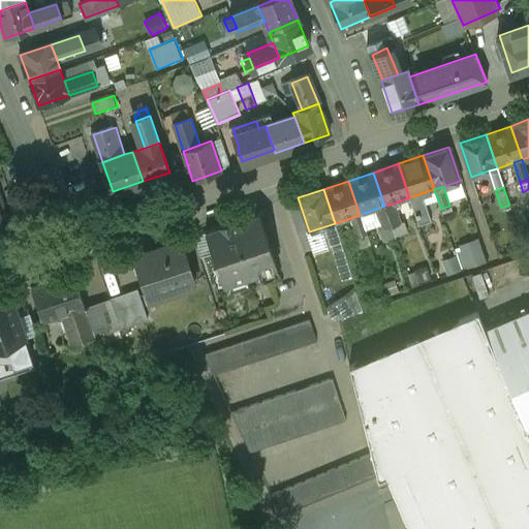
[(422,193),(409,197),(418,225),(431,221),(422,193)]
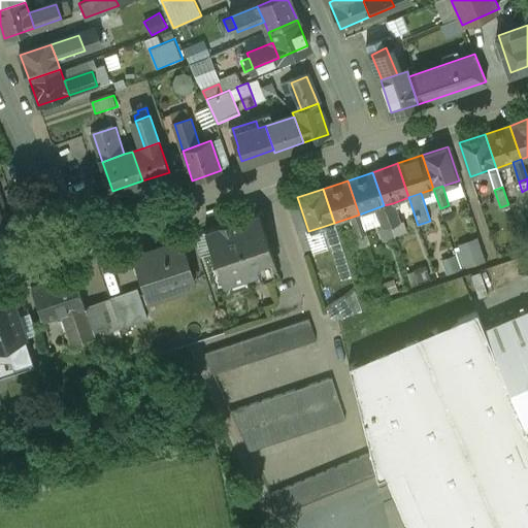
[(399,222),(393,203),(384,205),(390,225),(399,222)]
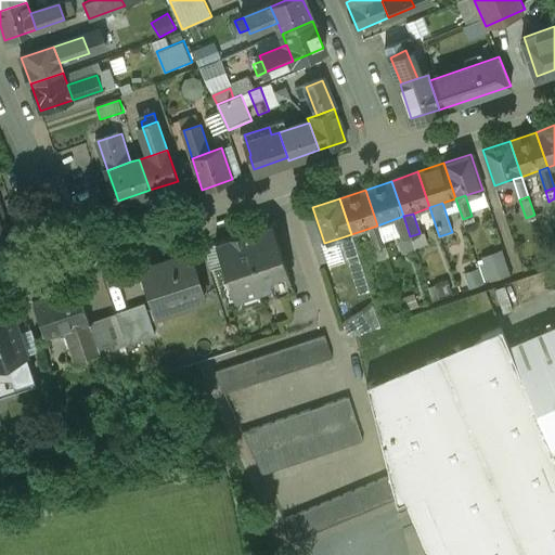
[(403,216),(395,219),(401,240),(410,236),(403,216)]
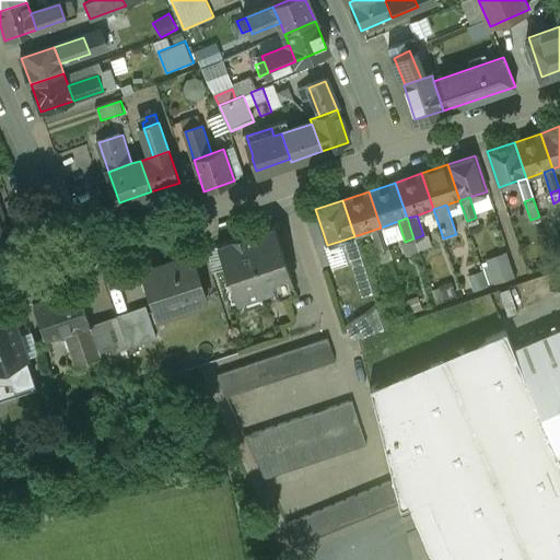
[(273,224),(245,234),(232,237),(233,238),(218,244),(237,302),(293,282),(273,224)]
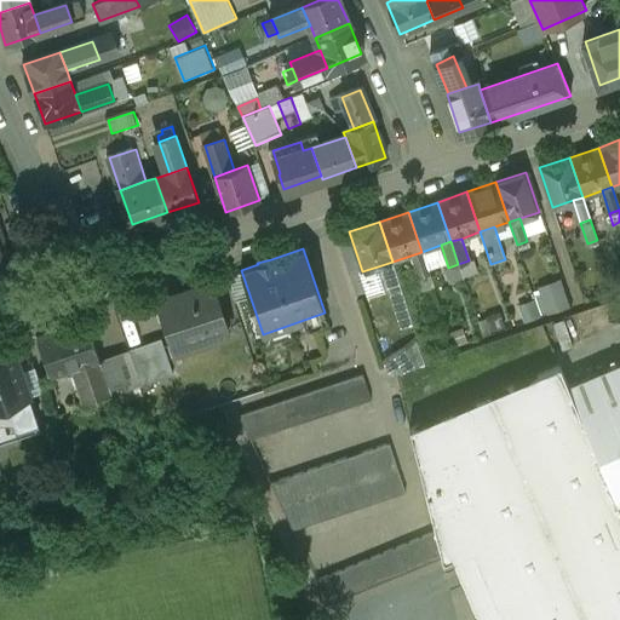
[(422,252),(411,256),(419,277),(429,275),(422,252)]
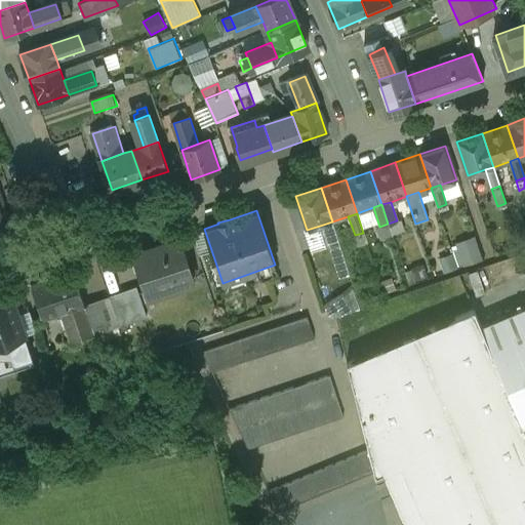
[(397,220),(388,224),(392,234),(403,230),(400,219),(397,220)]
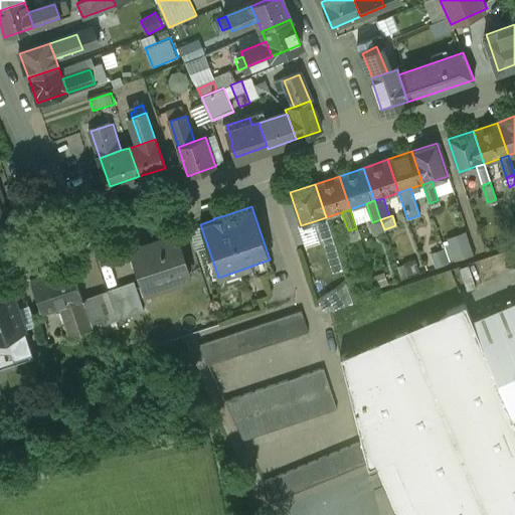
[(332,236),(326,217),(317,220),(324,239),(332,236)]
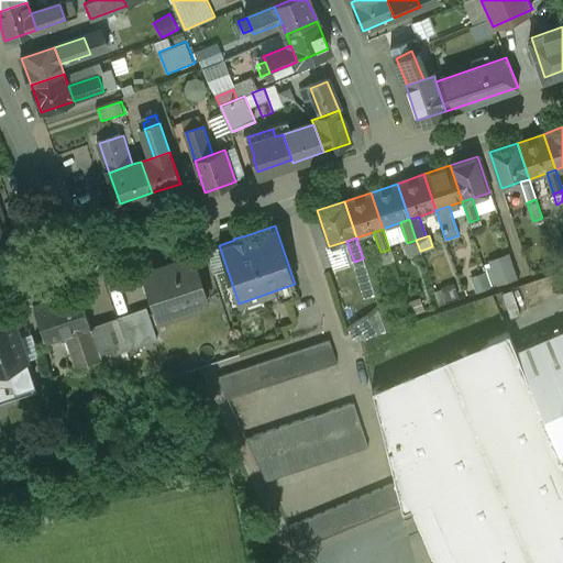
[(416,240),(407,243),(410,253),(420,251),(416,240)]
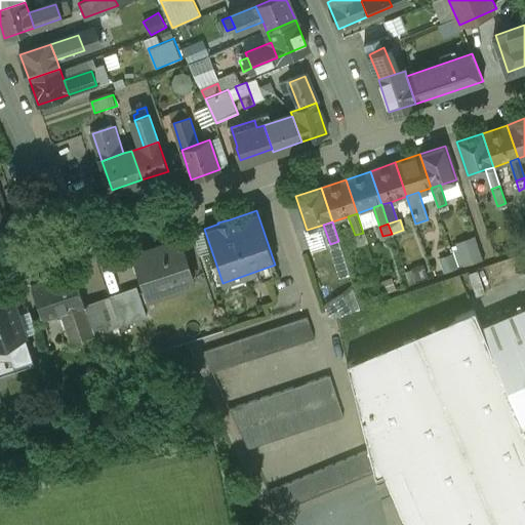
[(363,233),(355,235),(358,245),(366,242),(363,233)]
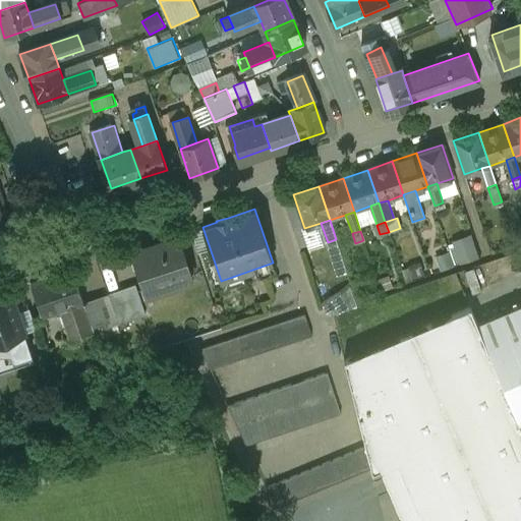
[(452,264),(478,259),(474,235),(448,239),(452,264)]
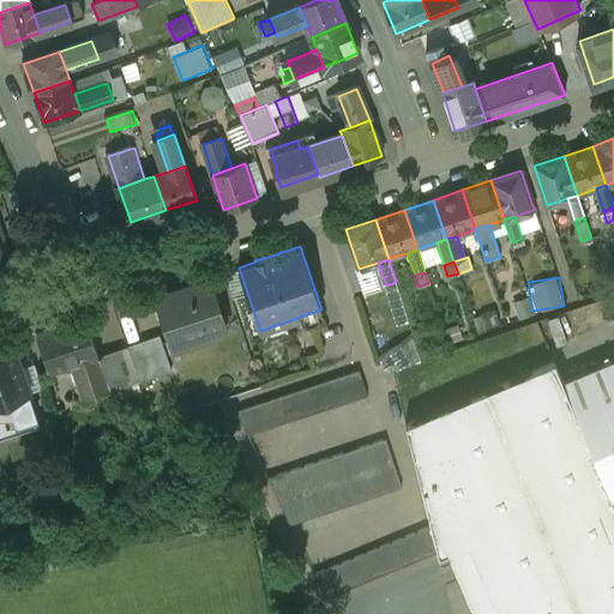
[(210,281),(156,299),(169,341),(202,330),(204,337),(227,330),(210,281)]
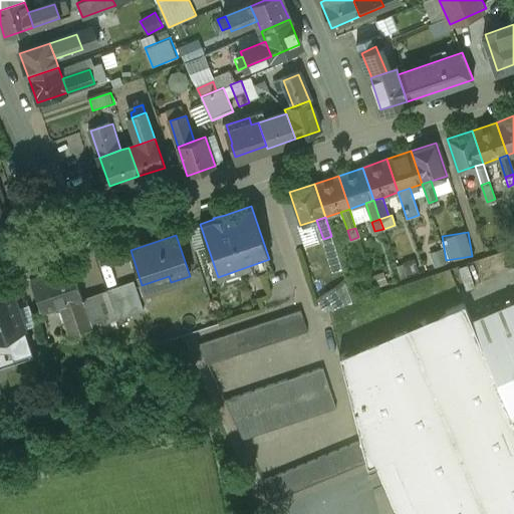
[(342,268),(331,236),(323,239),(334,270),(342,268)]
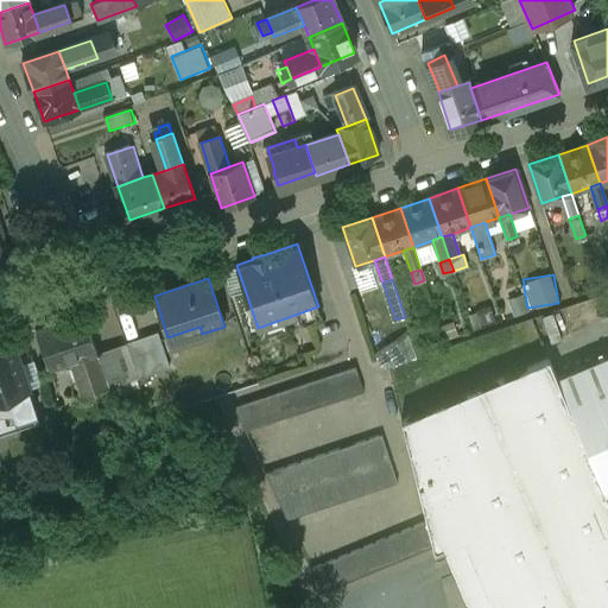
[(84,315),(37,330),(50,369),(70,362),(81,396),(120,382),(138,377),(126,343),(97,353),(84,315)]
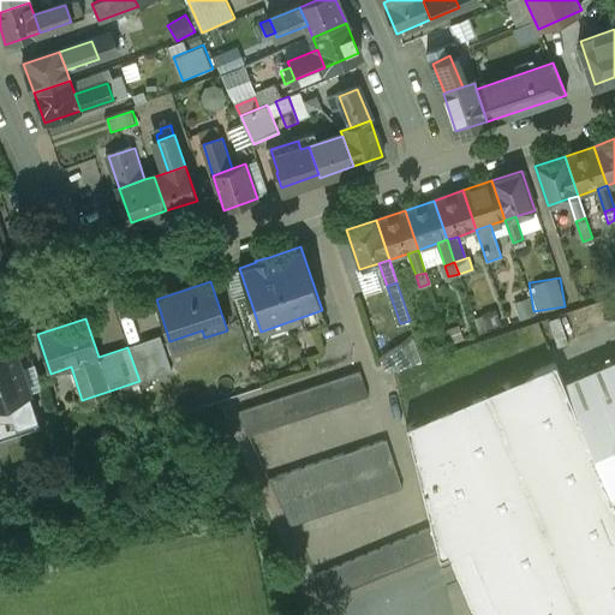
[(382,352),(387,371),(423,362),(417,341),(382,352)]
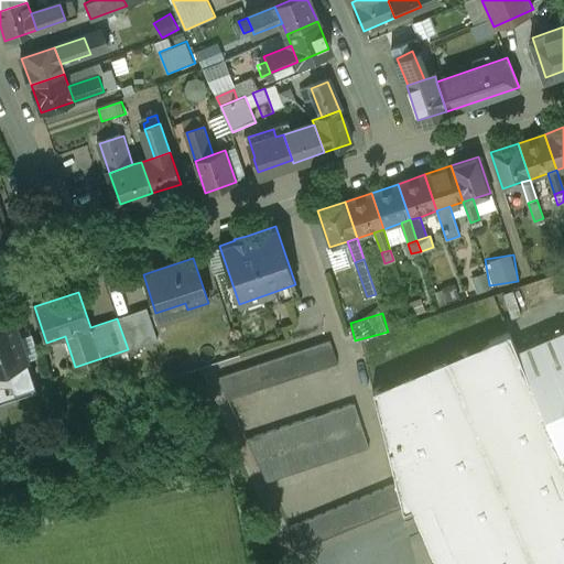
[(11,314),(0,317),(0,397),(34,386),(26,360),(11,314)]
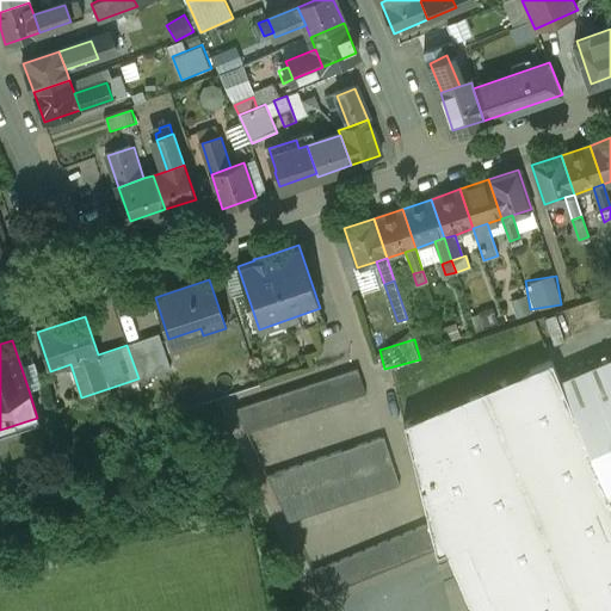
[(161,341),(134,351),(143,378),(170,369),(161,341)]
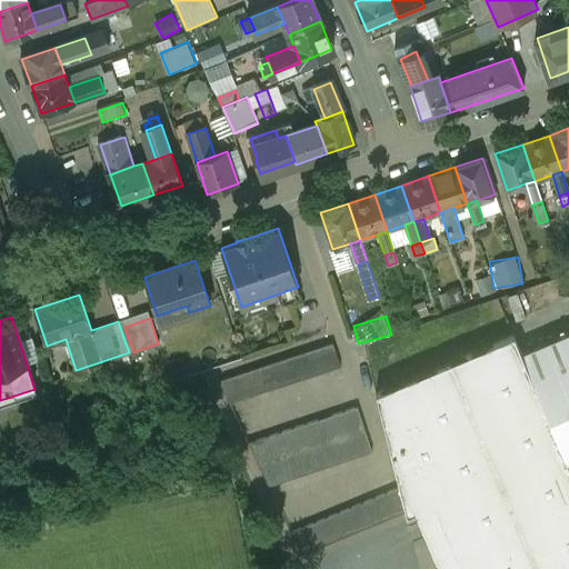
[(568,332),(521,353),(568,467),(568,332)]
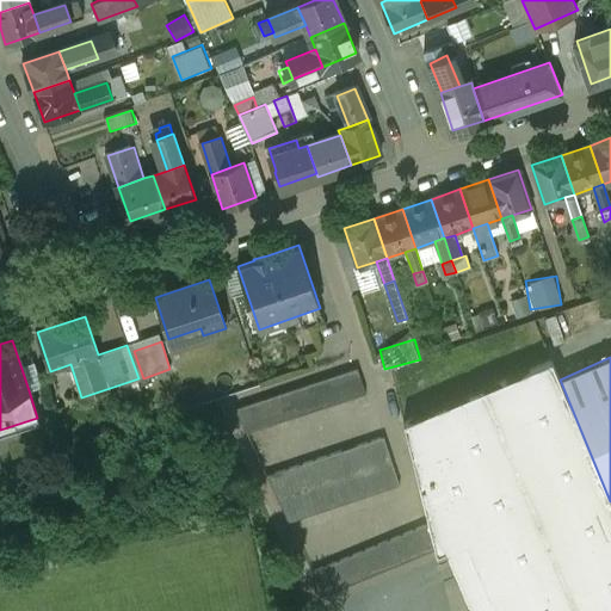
[(551,360),(405,423),(429,524),(436,550),(437,554),(467,541),(495,610),(610,610),(610,501),(560,380),(551,360)]
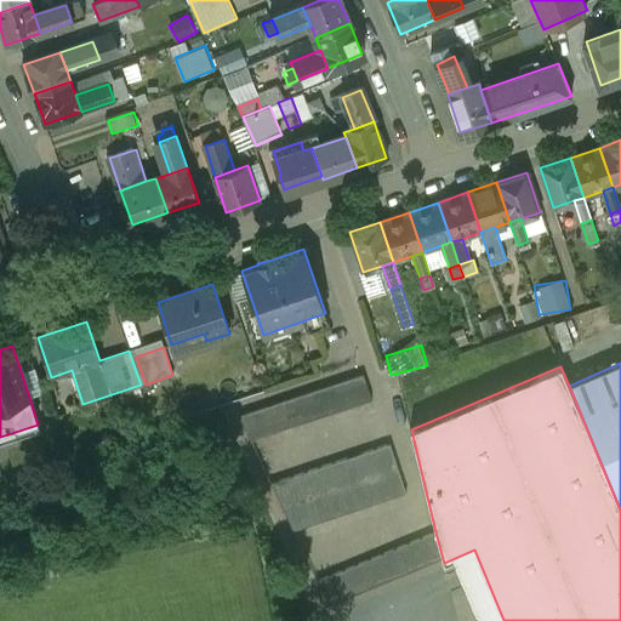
[(363,375),(239,416),(251,442),(371,400),(363,375)]
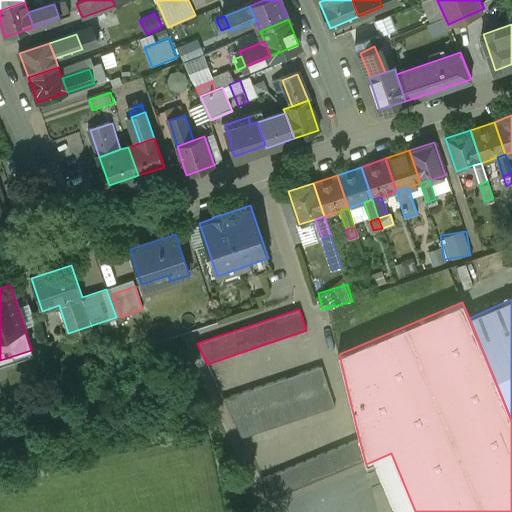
[(321,366),(223,399),(242,438),(335,407),(321,366)]
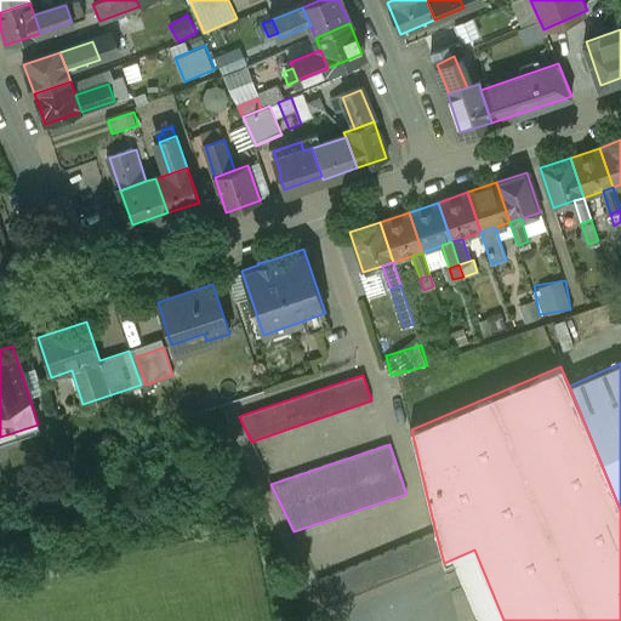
[(436,533),(317,582),(329,607),(443,559),(436,533)]
